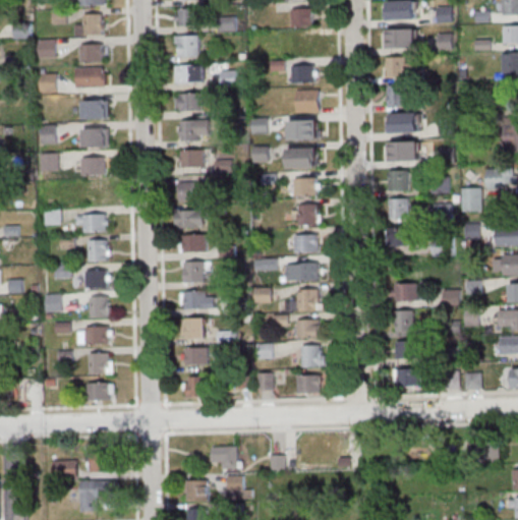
[(413,0),(414,19),(386,19),(386,1),(413,0)]
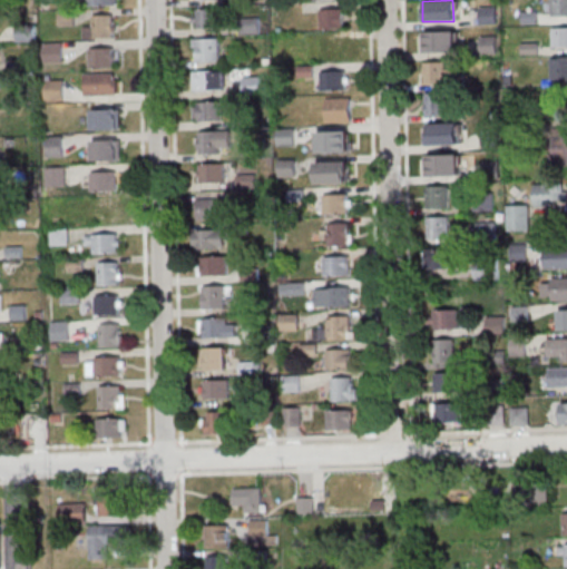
[(548,0),(566,0),(566,16),(548,17),(548,0)]
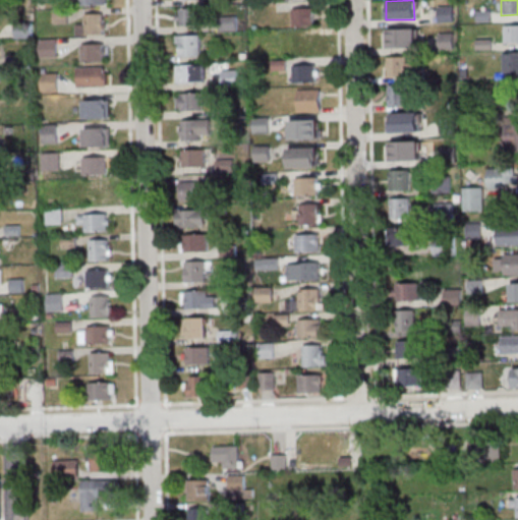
[(435,6),(450,6),(450,22),(435,22),(435,6)]
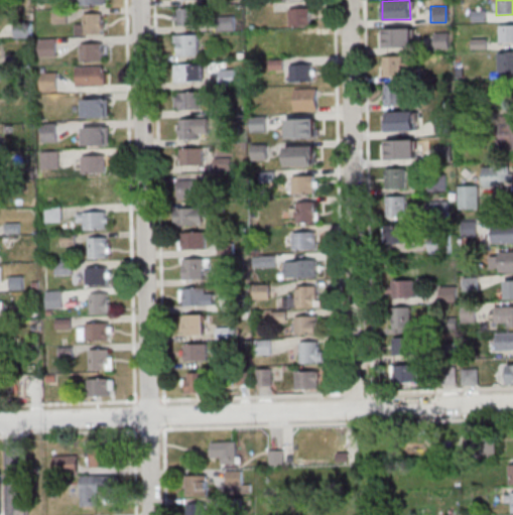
[(175,9),(197,8),(198,25),(176,26),(175,9)]
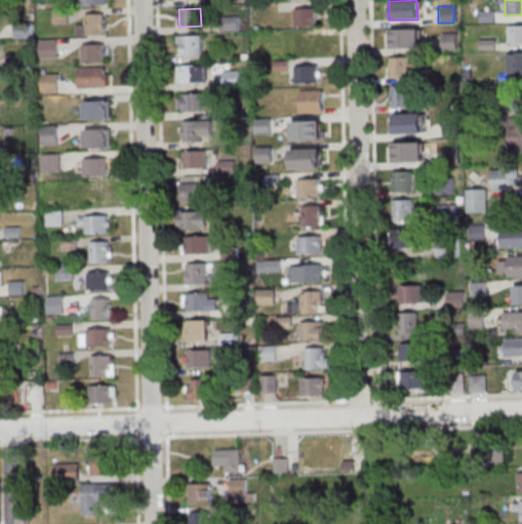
[(292,8),(314,8),(315,26),(292,27),(292,8)]
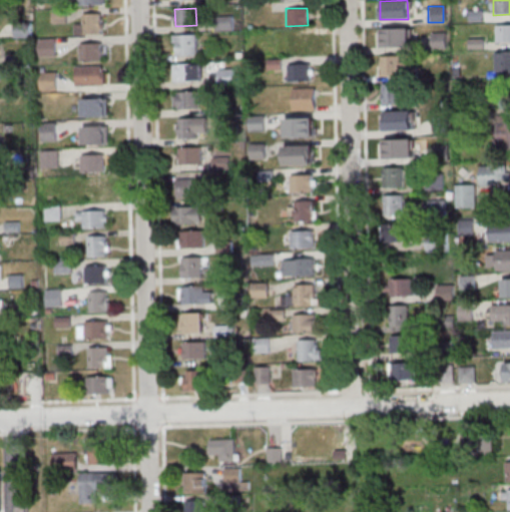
[(82,23),(73,23),(73,35),(96,35),(96,14),(82,14),(82,23)]
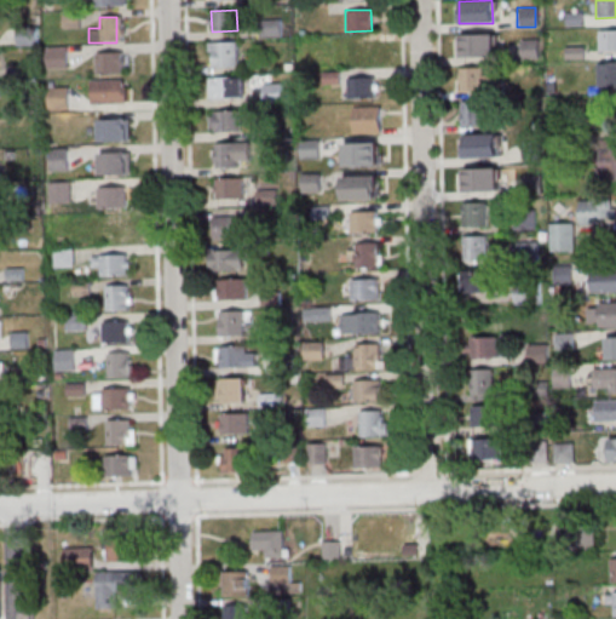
[(597,30),(615,30),(615,51),(597,51),(597,30)]
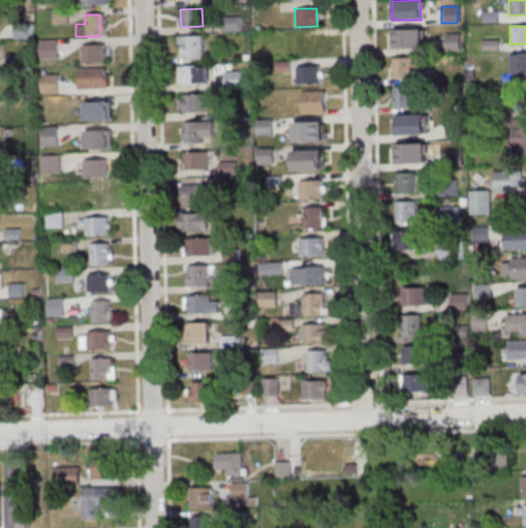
[(392,30),(421,29),(422,49),(392,50),(392,30)]
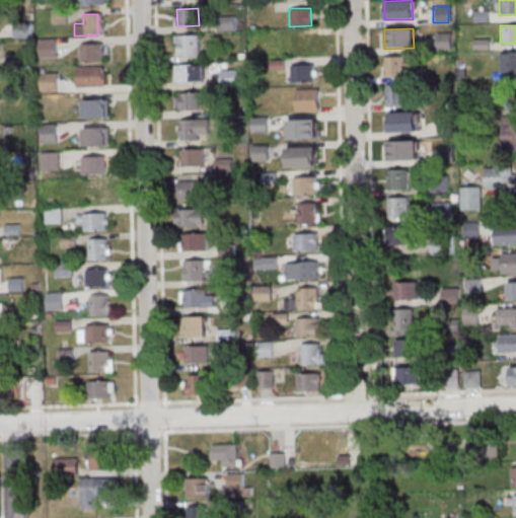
[(434,33),(448,32),(449,49),(435,50),(434,33)]
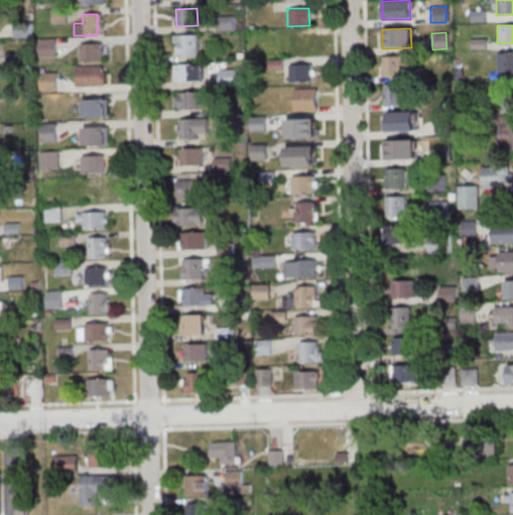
[(171,35),(196,34),(196,55),(174,55),(174,42),(171,42),(171,35)]
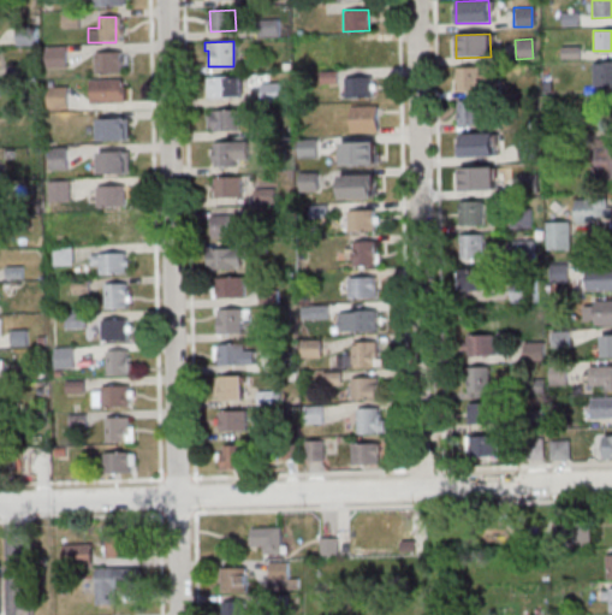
[(65,67),(64,46),(45,47),(45,69),(65,67)]
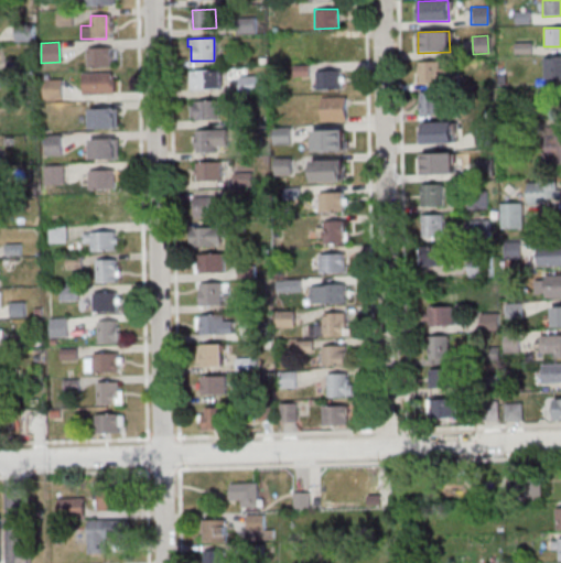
[(110,67),(110,47),(86,47),(86,67),(110,67)]
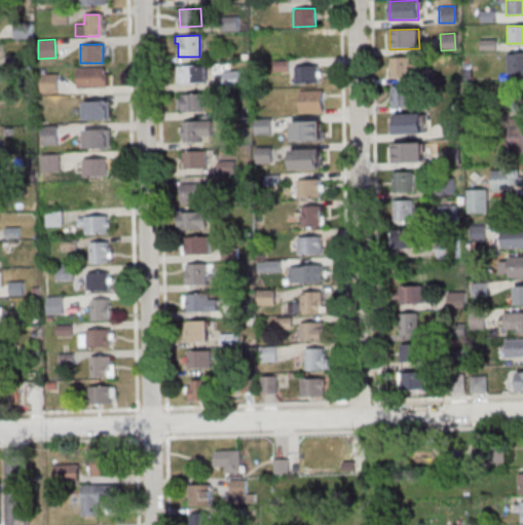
[(522,52),(508,53),(508,76),(522,76),(522,52)]
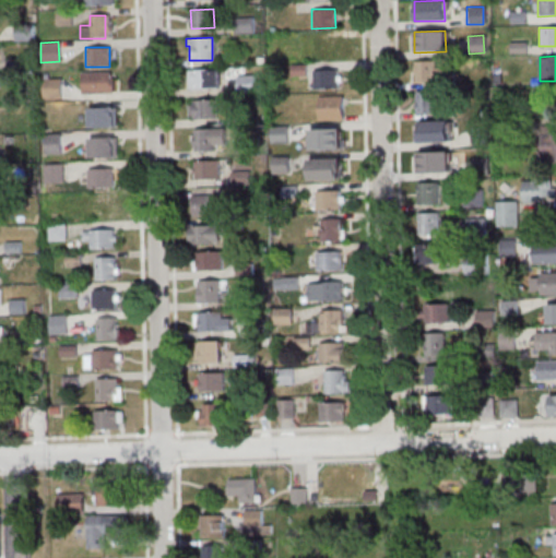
[(442,70),(435,70),(435,61),(413,61),(413,83),(442,83),(442,70)]
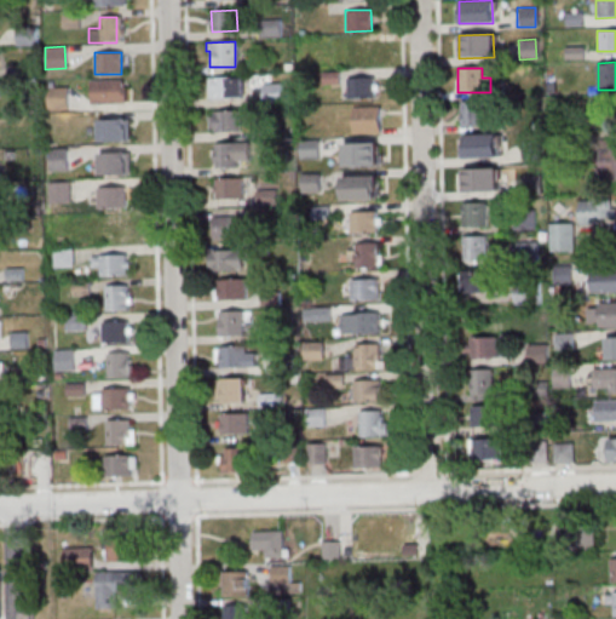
[(207,78),(241,76),(242,98),(207,98),(207,78)]
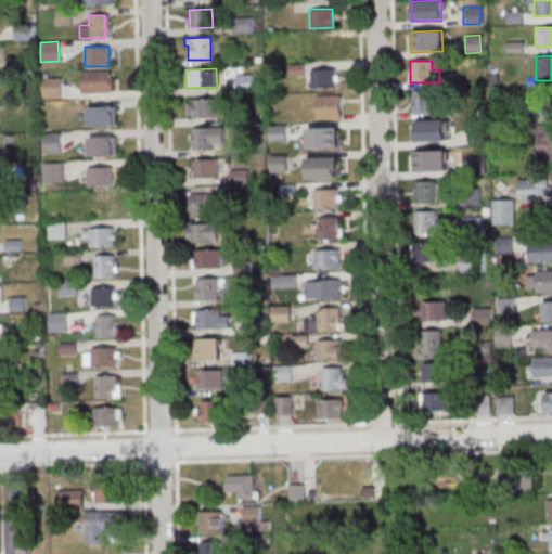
[(309,69),(332,68),(332,88),(309,88),(309,69)]
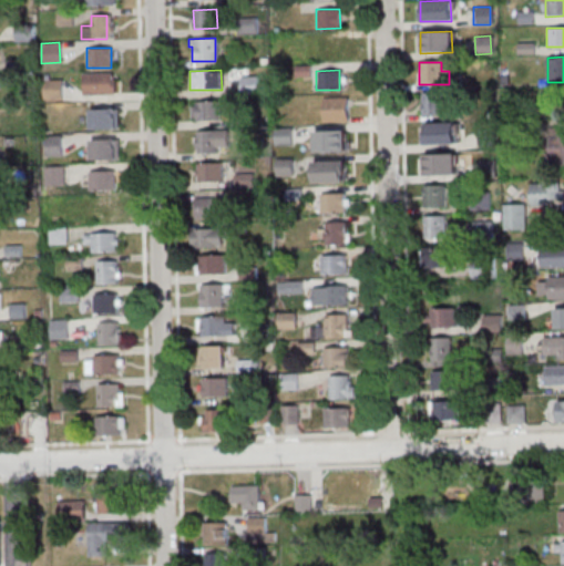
[(81,73),(111,73),(112,93),(81,94),(81,73)]
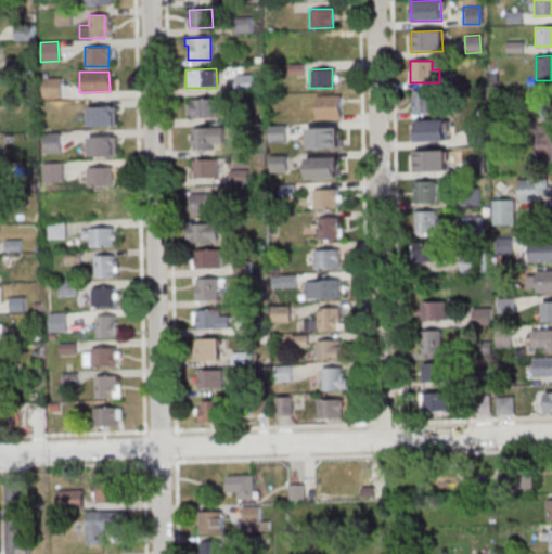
[(41,94),(60,94),(60,78),(41,78),(41,94)]
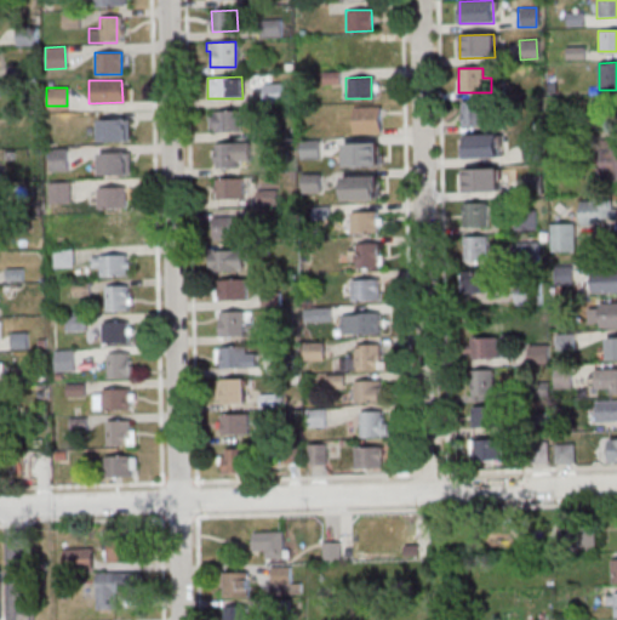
[(485,125),(485,102),(458,102),(458,125),(485,125)]
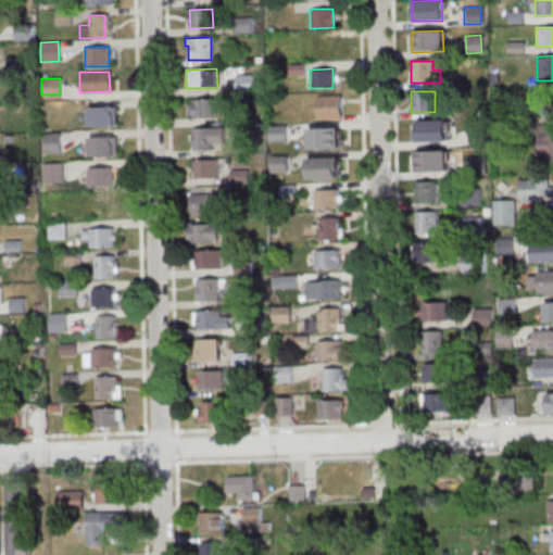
[(315,96),(338,96),(338,120),(315,120),(315,96)]
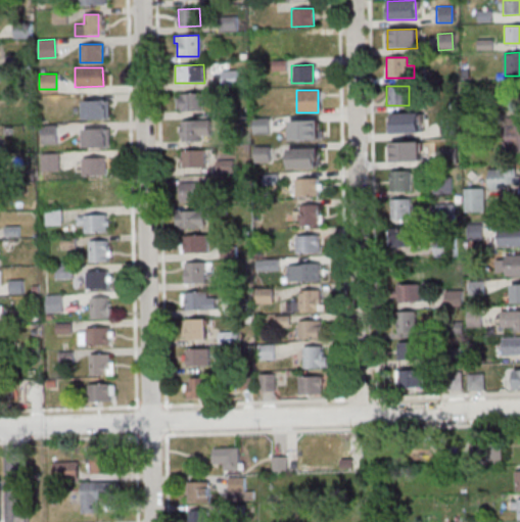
[(179,94),(201,93),(201,110),(179,111),(179,94)]
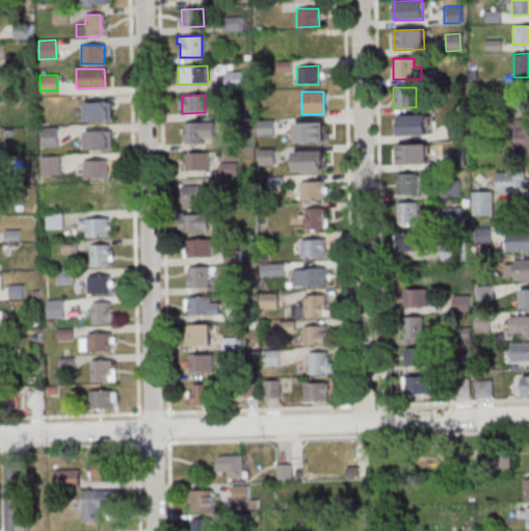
[(83,103),(106,102),(106,122),(84,122),(83,103)]
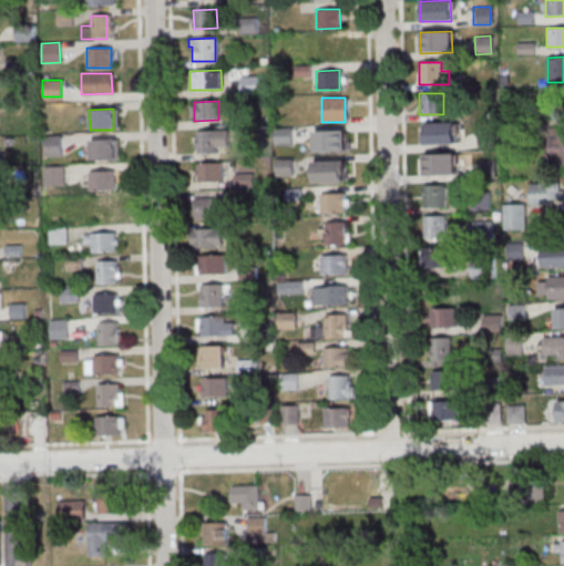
[(423,123),(453,122),(454,143),(423,144),(423,123)]
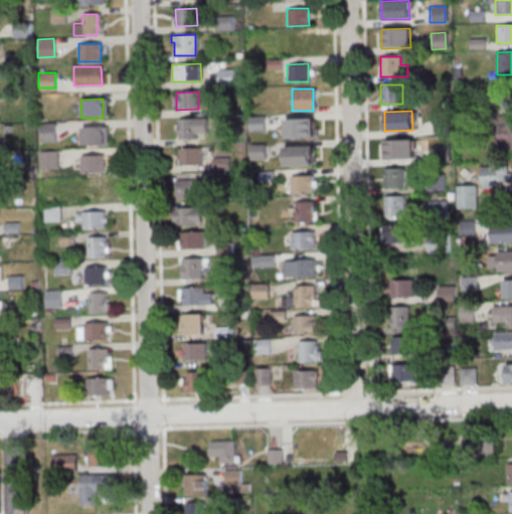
[(248,131),(263,131),(263,117),(248,117),(248,131)]
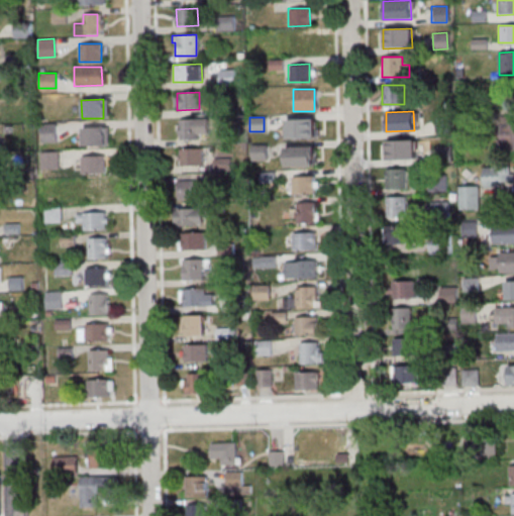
[(285,119),(312,118),(313,137),(285,138),(285,119)]
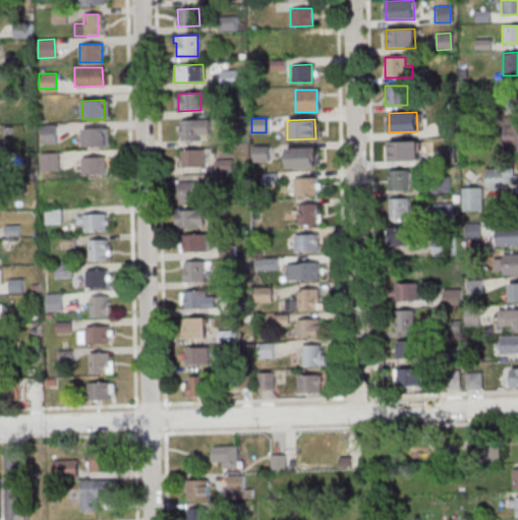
[(178,141),(208,141),(208,120),(178,120),(178,141)]
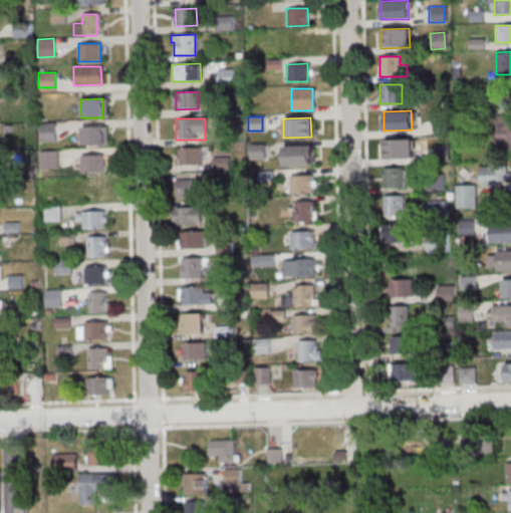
[(493,152),(510,151),(510,122),(493,122),(493,152)]
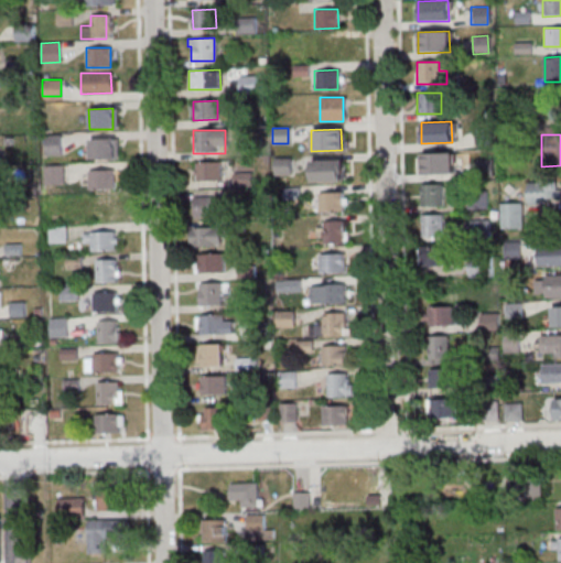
[(60,155),(60,136),(44,136),(44,155),(60,155)]
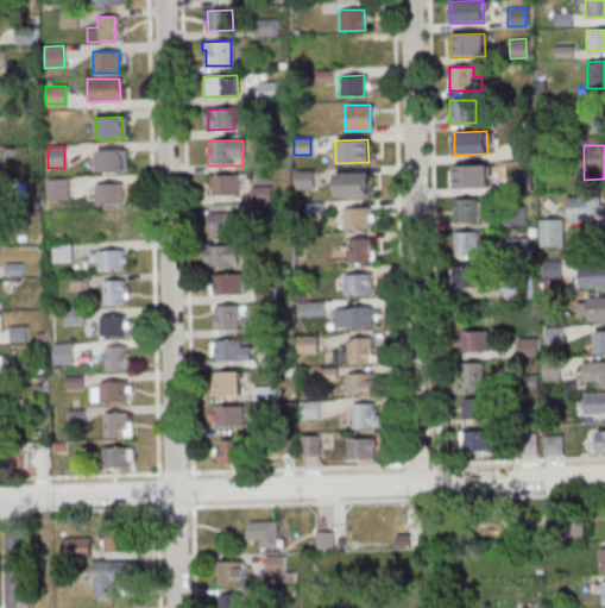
[(95,150),(121,149),(123,171),(95,171),(95,150)]
